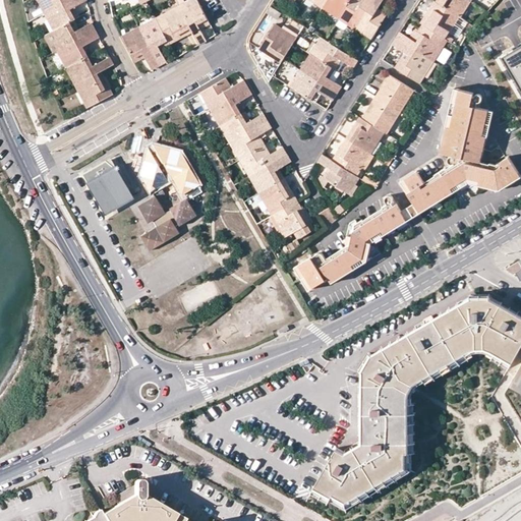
[(39,0),(45,12),(67,0),(39,0)]
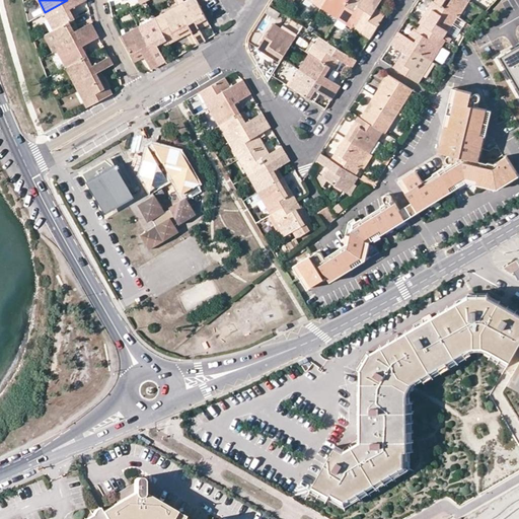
[(53,17),(58,27),(70,21),(74,19),(76,18),(71,8),(75,6),(85,0),(67,0),(45,12),(49,19),(53,17)]
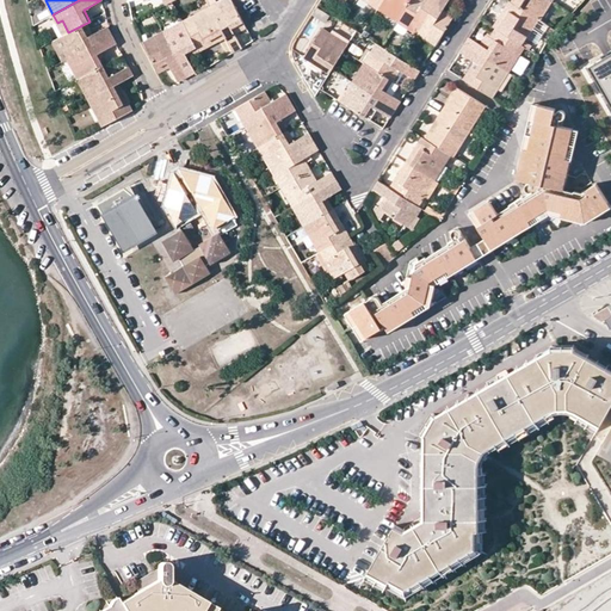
[(238,37),(236,34),(233,28),(244,22),(232,0),(229,0),(221,5),(218,1),(209,6),(211,11),(226,37),(234,53),(239,50),(244,47),(238,37)]
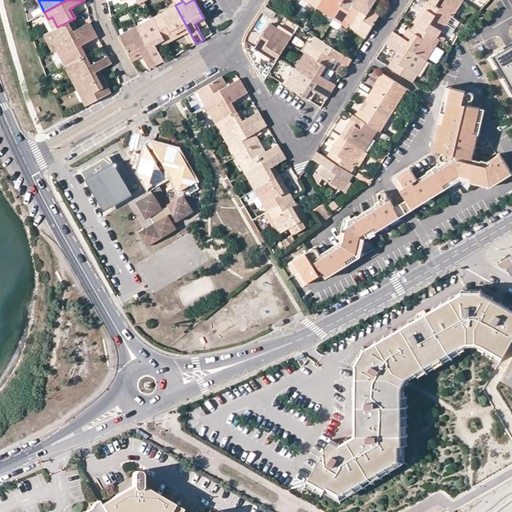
[(317,7),(324,12),(327,9),(335,14),(344,0),(321,0),(317,7)]
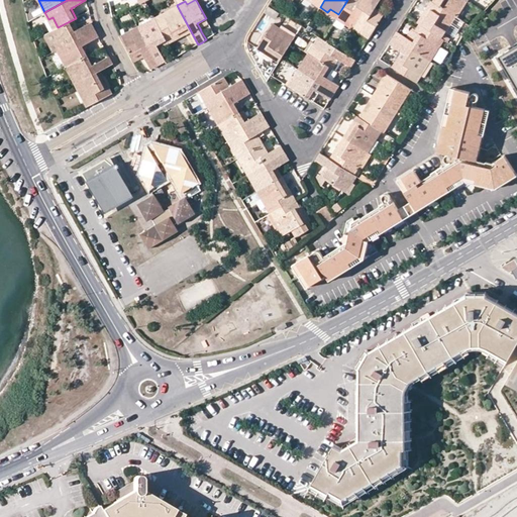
[(359,0),(358,3),(353,0),(347,0),(338,14),(347,19),(345,23),(352,27),(356,21),(368,3),(370,0),(359,0)]
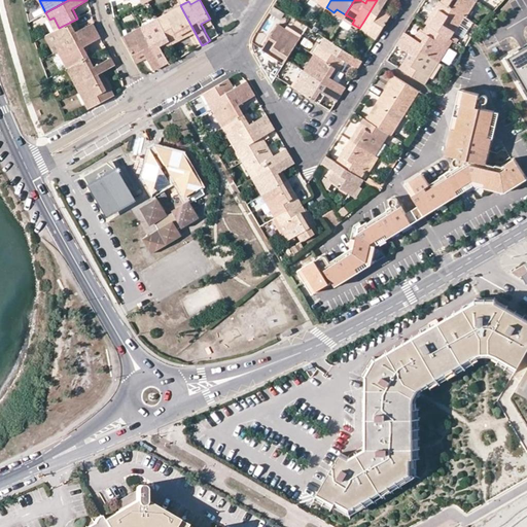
[(377,0),(375,3),(363,22),(359,28),(366,33),(369,29),(379,35),(389,19),(380,11),(382,7),(386,0),(377,0)]
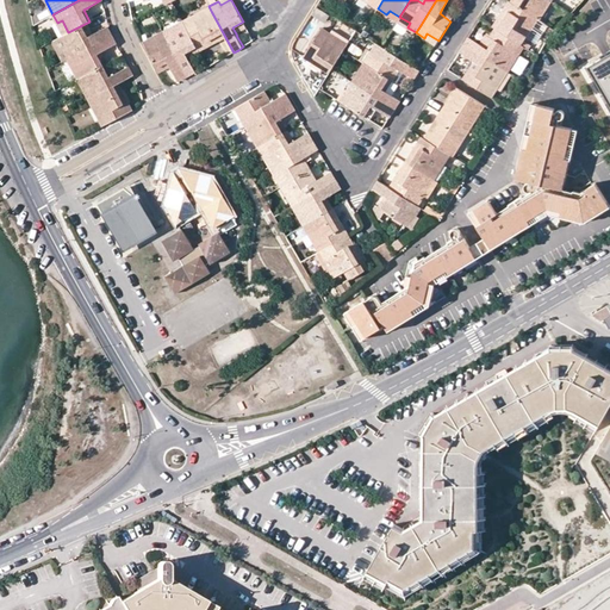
[(522,44),(539,19),(515,4),(510,1),(509,0),(504,8),(508,11),(502,20),(498,18),(492,25),(496,27),(522,44)]
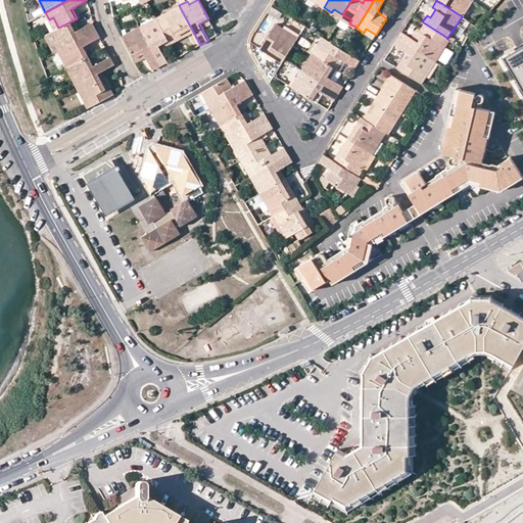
[(443,0),(441,3),(462,16),(463,17),(473,1),(472,0),(443,0)]
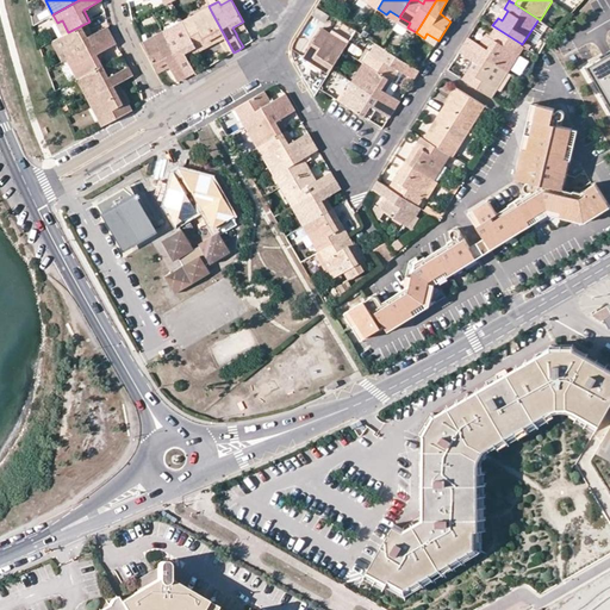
[(91,6),(94,17),(105,12),(101,1),(91,6)]
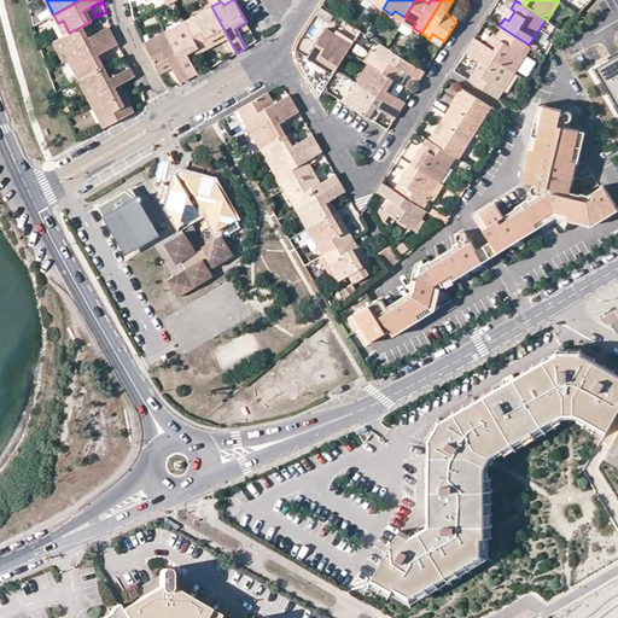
[(193,16),(196,21),(214,11),(211,6),(193,16)]
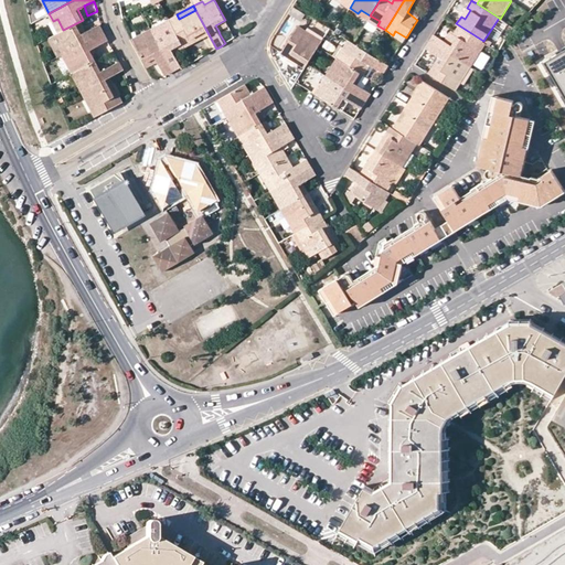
[(82,7),(77,9),(83,20),(87,18),(82,7)]
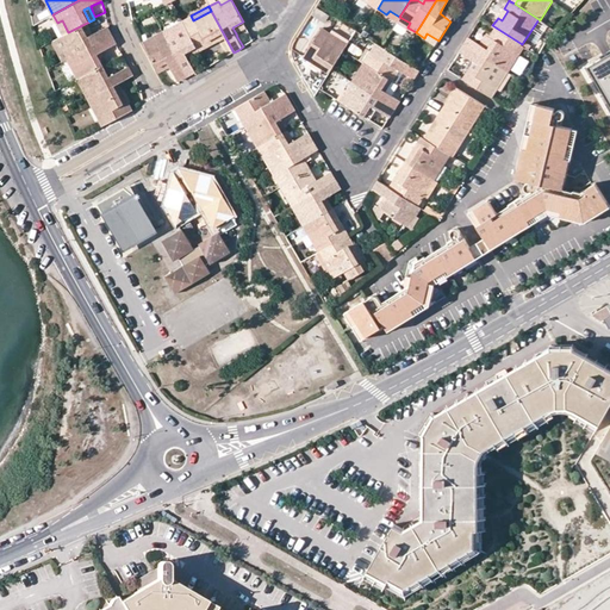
[(442,8),(440,13),(450,22),(454,16),(442,8)]
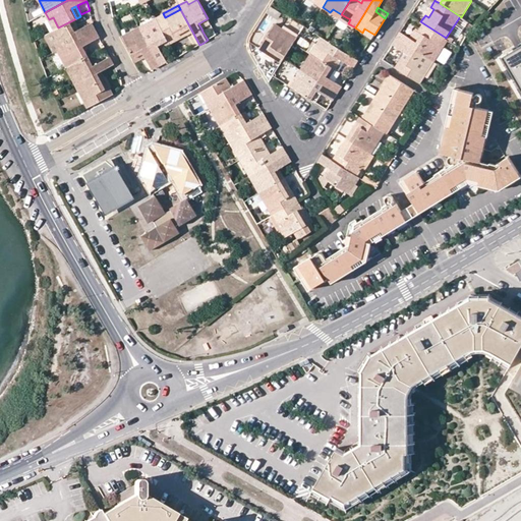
[(425,15),(428,17),(433,9),(430,7),(425,15)]
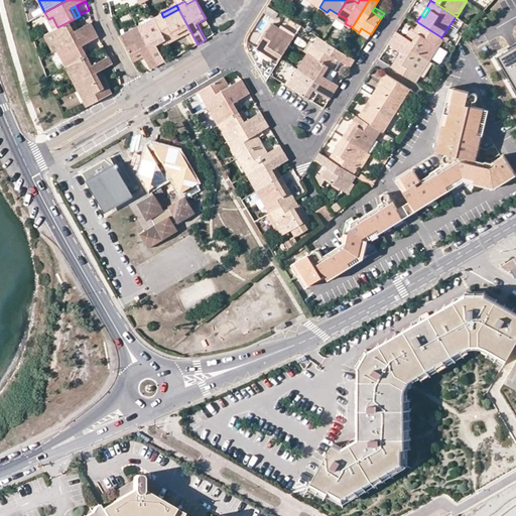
[(175,39),(173,35),(181,31),(183,34),(190,31),(178,9),(163,17),(161,13),(154,17),(156,21),(166,39),(168,42),(175,39)]
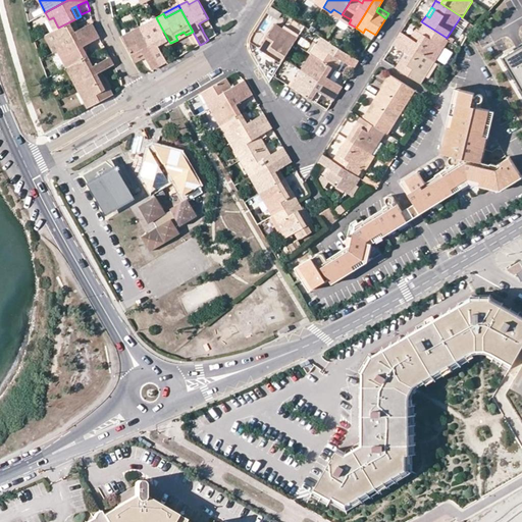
[(333,9),(330,12),(340,18),(342,14),(333,9)]
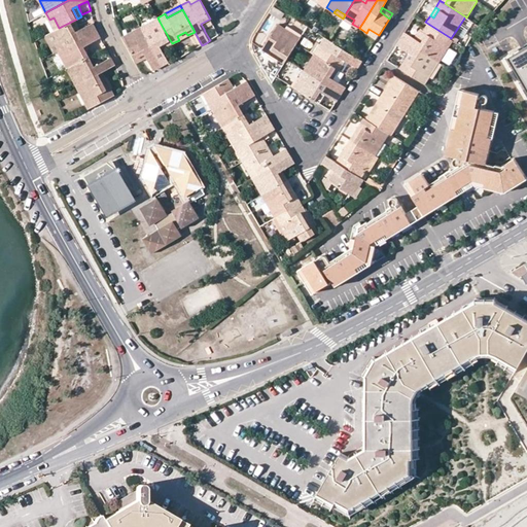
[(345,14),(343,19),(352,24),(354,20),(345,14)]
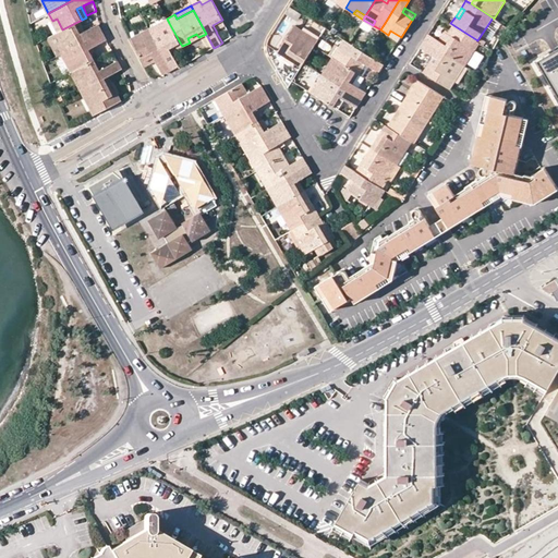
[(57,19),(52,21),(58,32),(62,29),(57,19)]
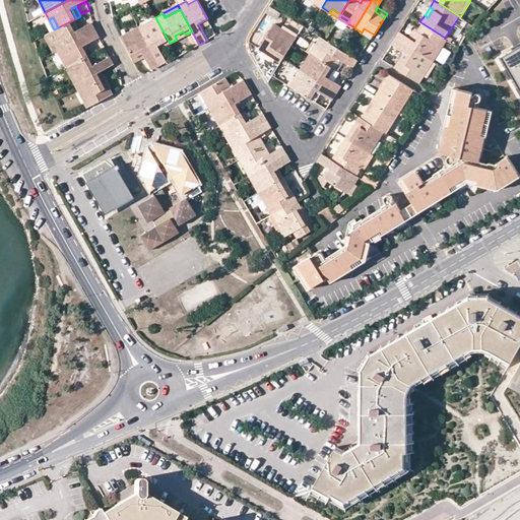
[(146,22),(148,26),(157,21),(155,17),(146,22)]
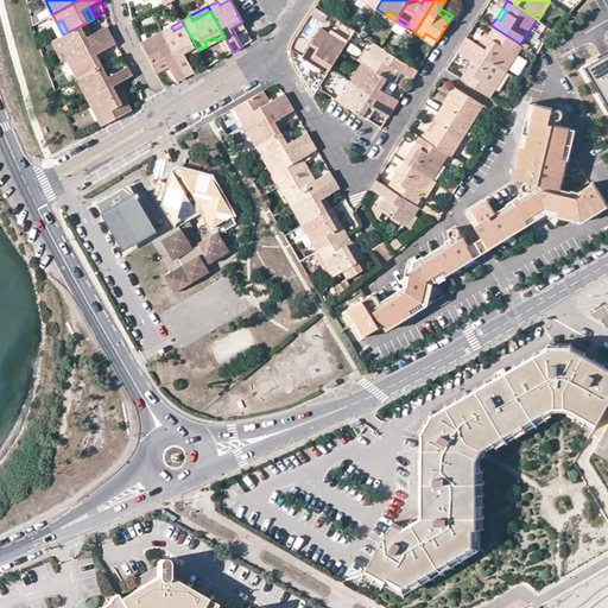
[(246,27),(242,21),(232,27),(235,33),(246,27)]
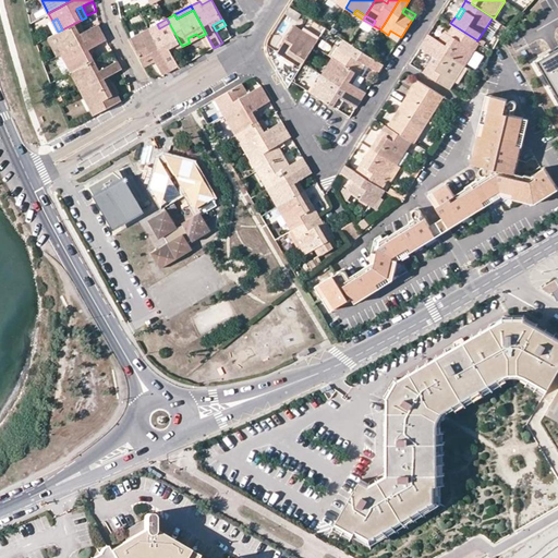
[(80,21),(75,23),(81,33),(85,31),(80,21)]
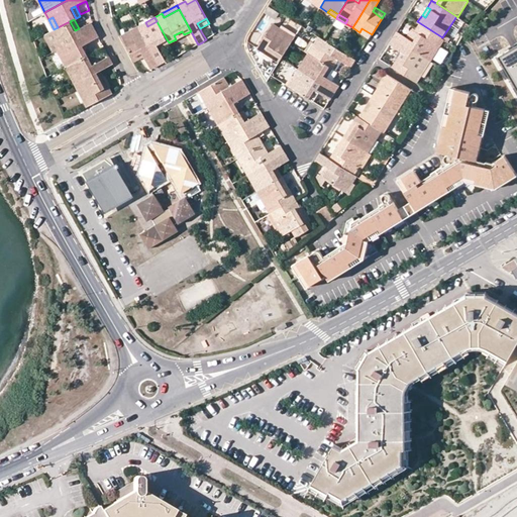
[(75,30),(70,21),(58,27),(54,29),(52,30),(57,40),(54,42),(57,49),(95,29),(92,21),(79,28),(75,30)]
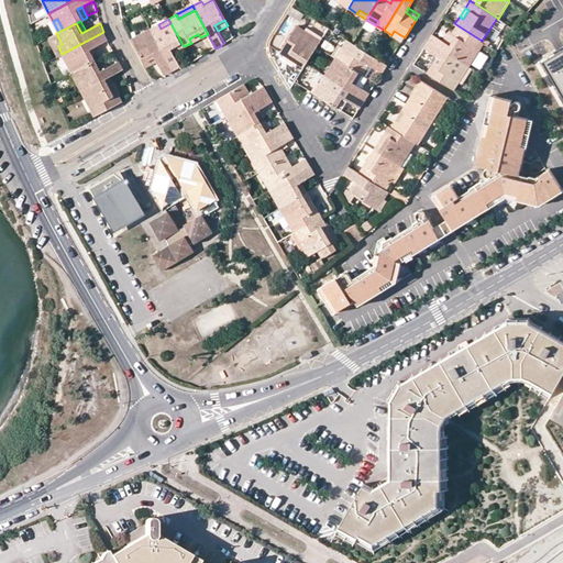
[(172,47),(181,43),(170,23),(161,29),(158,24),(151,29),(173,69),(180,66),(174,52),(172,47)]
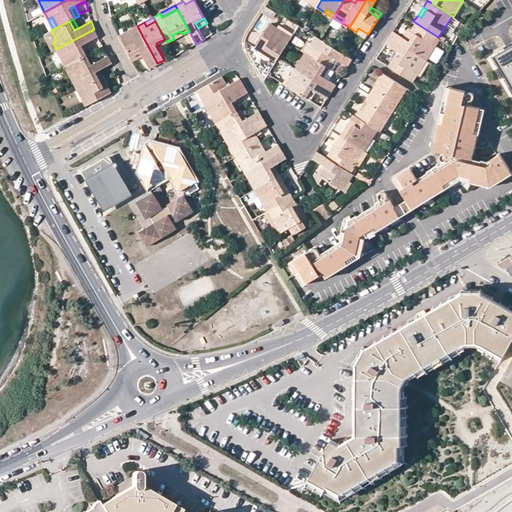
[(278,28),(271,23),(255,48),(263,53),(265,49),(272,53),(270,57),(276,61),(279,57),(289,41),(290,40),(276,31),(278,28)]
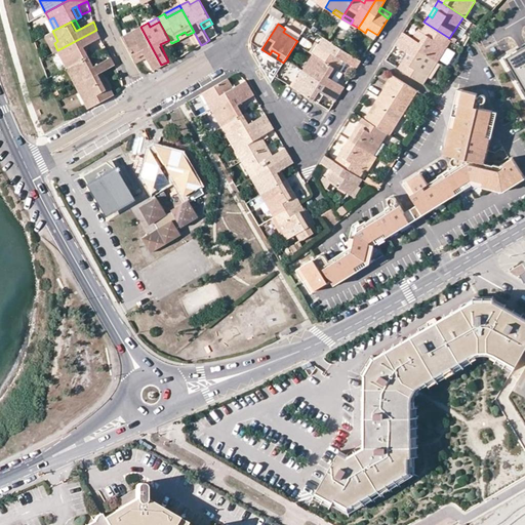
[(421,32),(425,34),(419,42),(413,38),(403,31),(399,37),(434,59),(443,45),(446,47),(451,40),(449,38),(427,24),(421,32)]
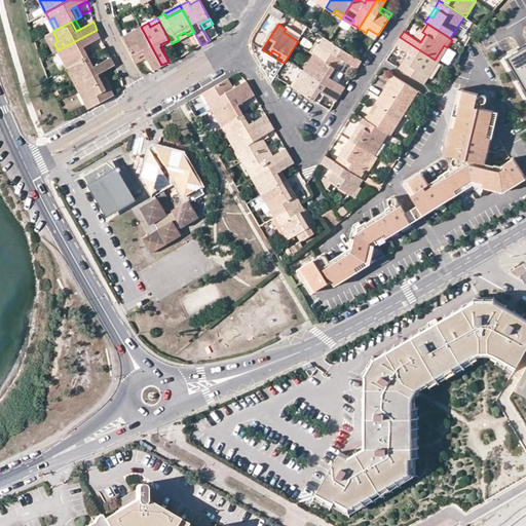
[(153,69),(161,65),(141,27),(133,31),(123,36),(135,59),(145,53),(146,57),(153,69)]
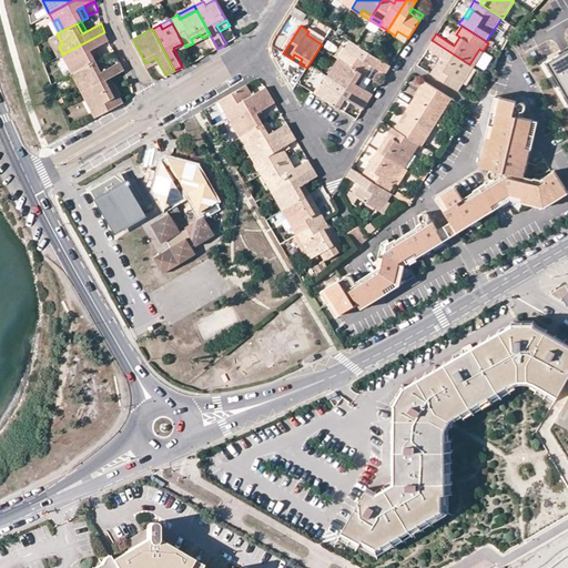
[(322,44),(324,40),(308,31),(306,34),(322,44)]
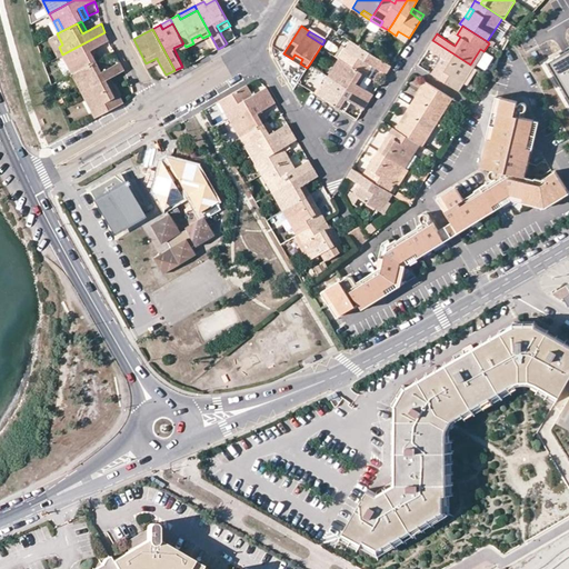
[(398,31),(396,36),(406,42),(409,38),(398,31)]
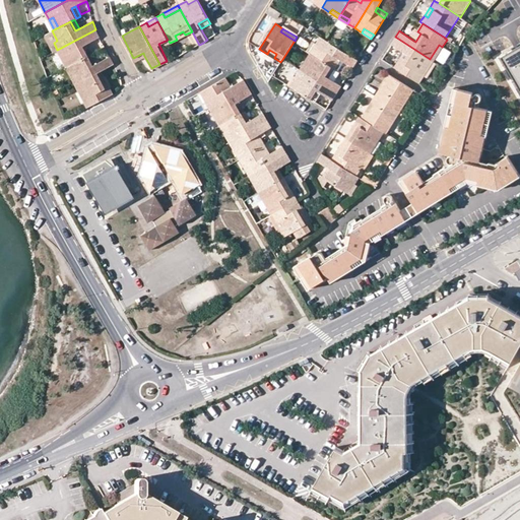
[(57,50),(61,57),(65,55),(70,64),(88,55),(83,45),(87,44),(100,37),(96,29),(95,29),(57,50)]
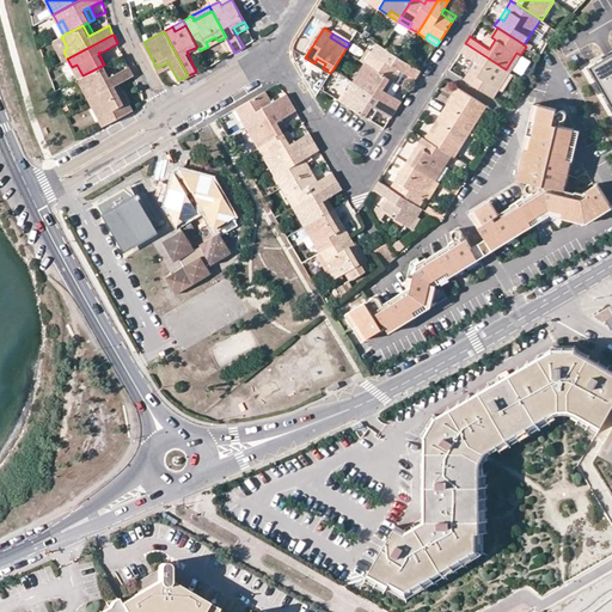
[(482,44),(489,49),(495,40),(491,37),(487,35),(482,44)]
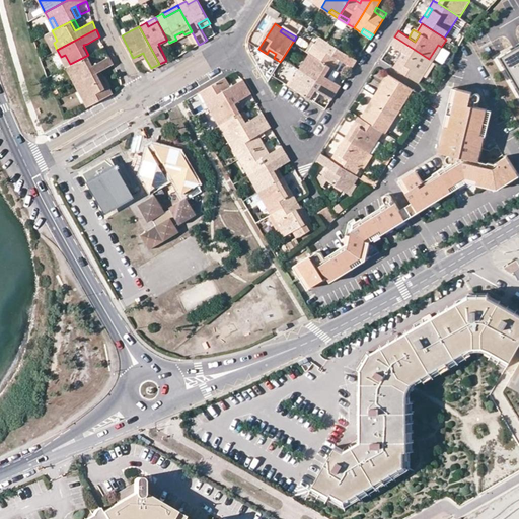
[(52,30),(44,34),(49,45),(54,43),(57,41),(52,30)]
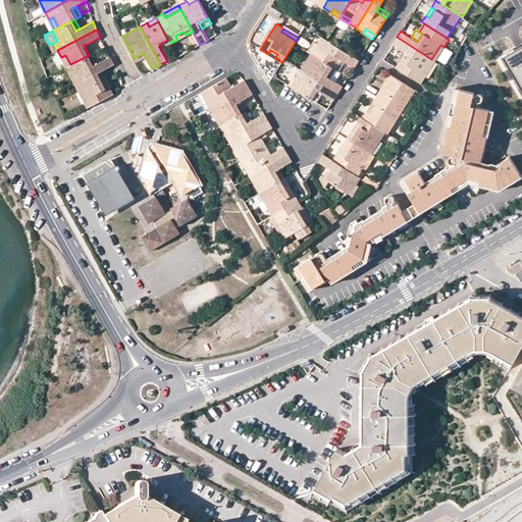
[(175,36),(177,40),(186,35),(184,32),(175,36)]
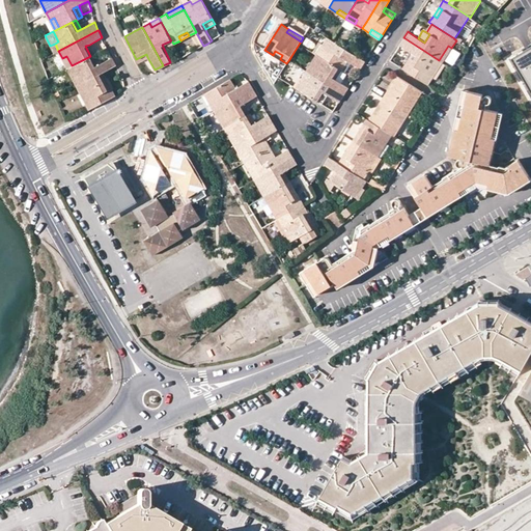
[(331,39),(327,37),(323,45),(326,47),(331,39)]
